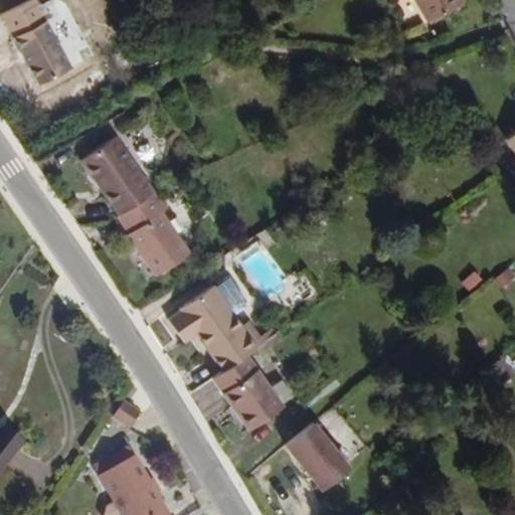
[(464,0),(415,0),(431,25),(467,3),(464,0)]
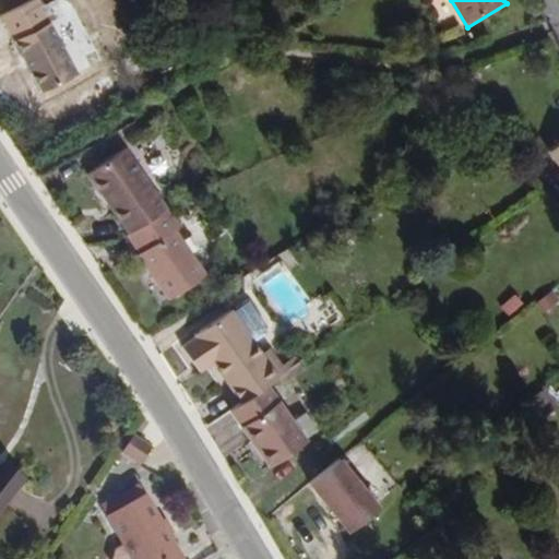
[(3,22),(45,95),(80,76),(39,2),(3,22)]
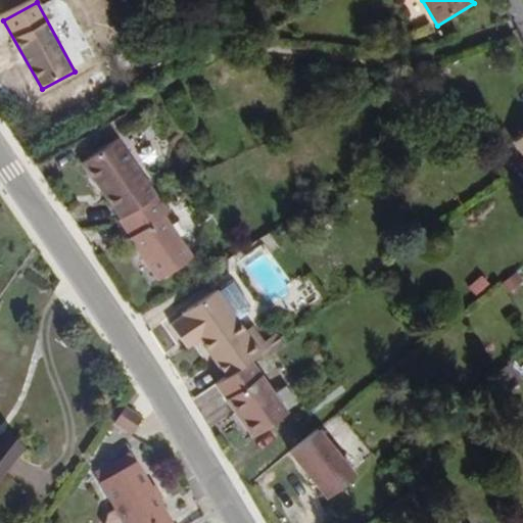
[(522,123),(509,133),(522,152),(522,123)]
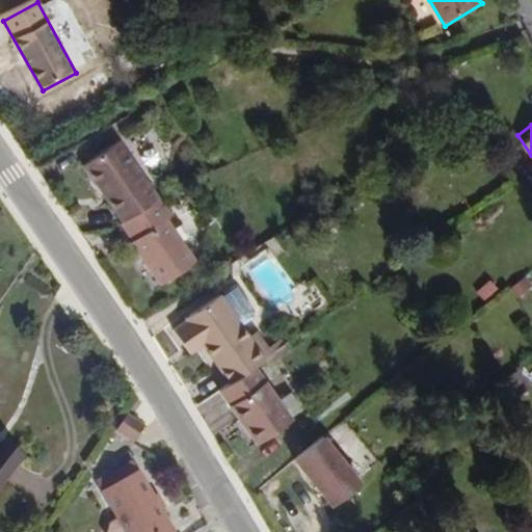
[(107,167),(129,153),(124,144),(102,159),(107,167)]
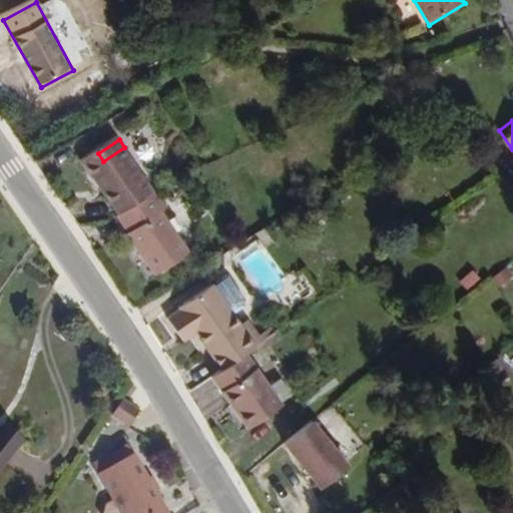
[(154,192),(124,147),(103,161),(98,153),(83,162),(118,215),(154,192)]
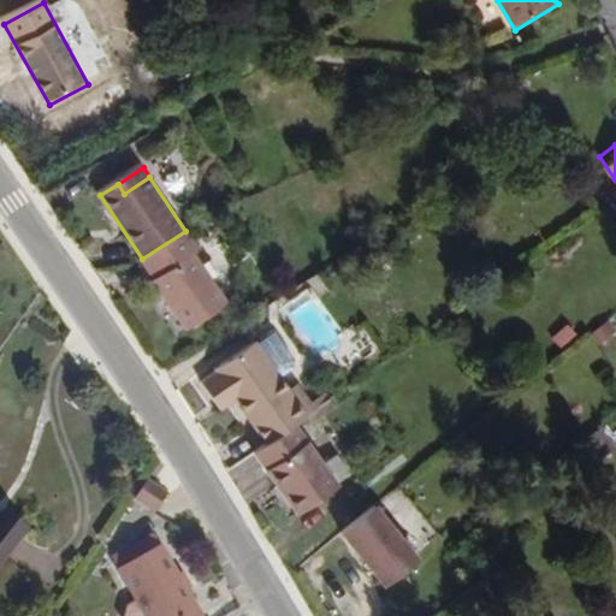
[(225,306),(190,254),(197,249),(185,231),(142,259),(154,278),(149,280),(184,333),(225,306)]
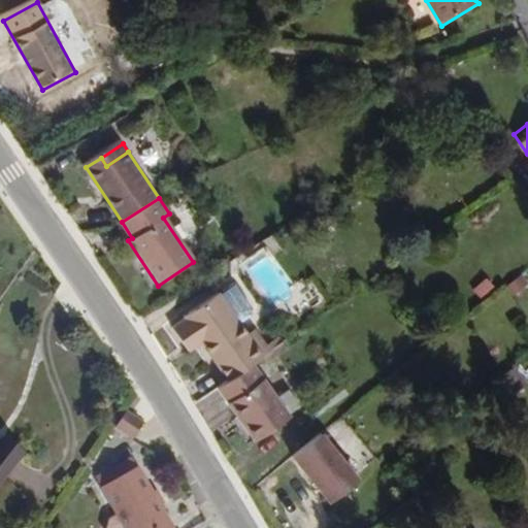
[(255,310),(252,305),(234,281),(219,291),(239,321),(255,310)]
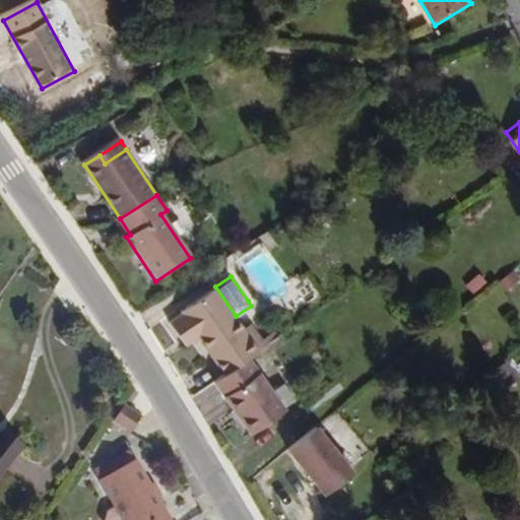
[(254,342),(236,316),(215,286),(167,320),(188,350),(199,342),(223,377),(247,361),(256,354),(275,341),(284,335),(278,326),(254,342)]
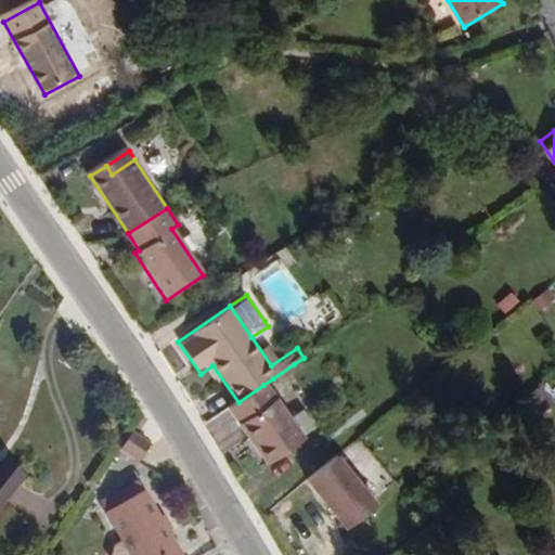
[(281,389),(301,375),(294,364),(273,378),(281,389)]
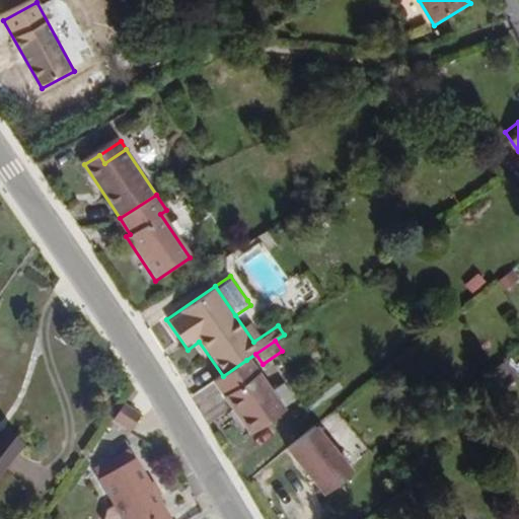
[(284,414),(246,360),(223,376),(214,383),(251,437),(284,414)]
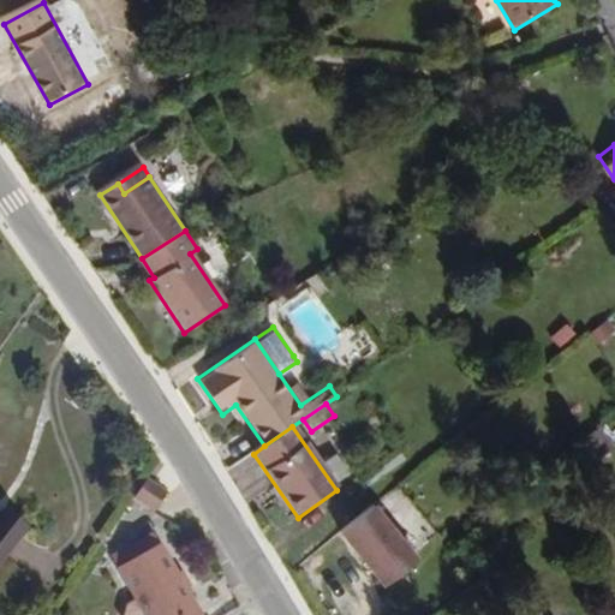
[(169,495),(143,478),(132,494),(159,511),(169,495)]
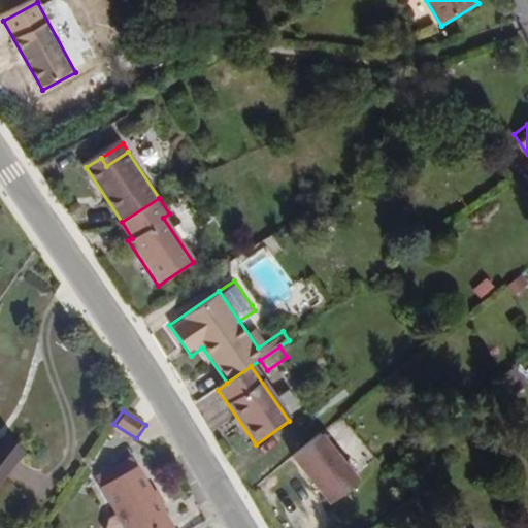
[(362,482),(322,432),(292,457),(332,506),(362,482)]
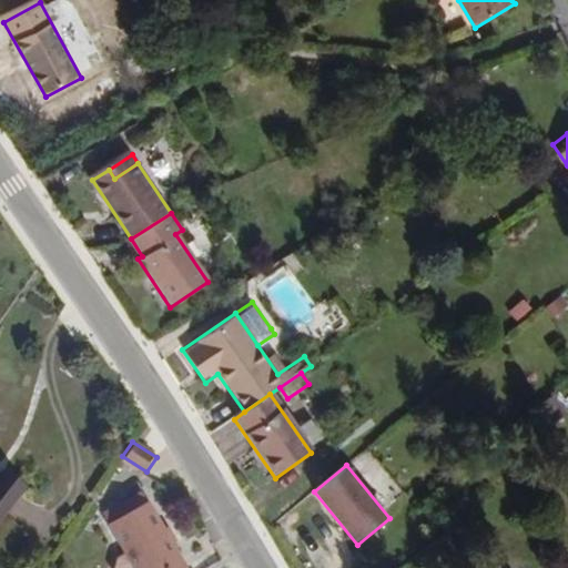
[(0,525),(27,490),(0,470),(0,525)]
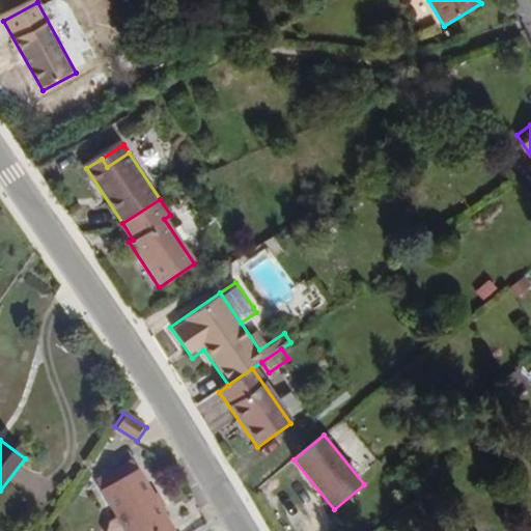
[(174,530),(141,469),(104,490),(119,519),(126,530),(174,530)]
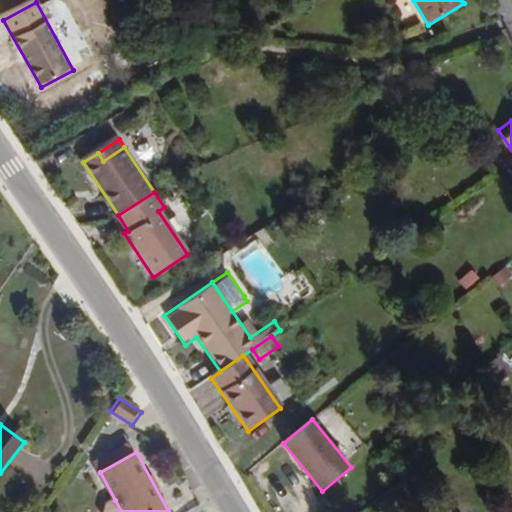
[(121,511),(115,500),(107,503),(103,511),(121,511)]
